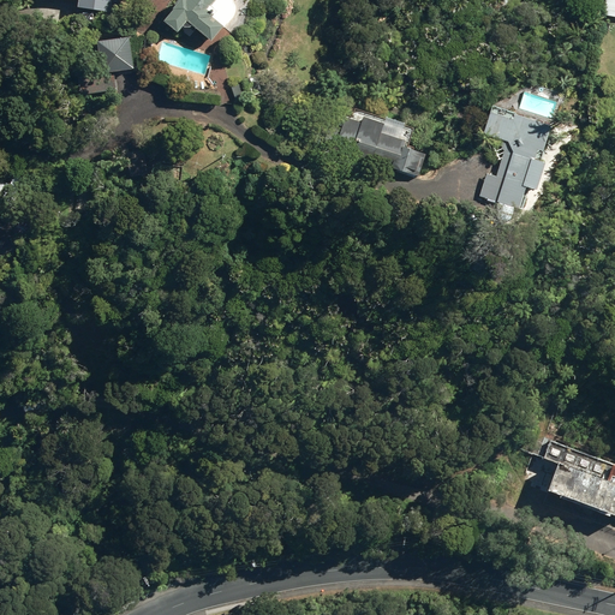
[(82,10),(114,15),(115,0),(63,0),(83,3),(82,10)]
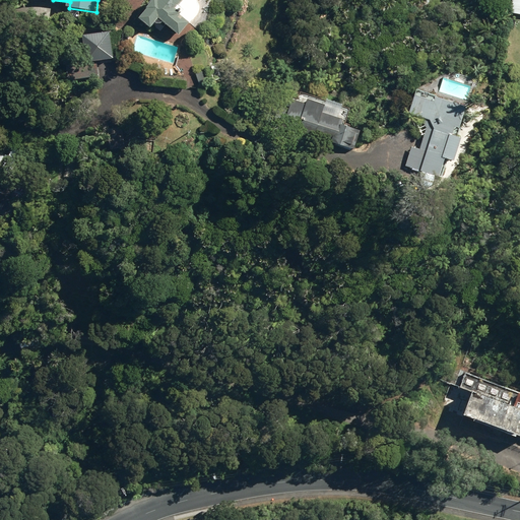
[(200,3),(195,0),(155,0),(140,19),(154,30),(158,25),(159,26),(165,26),(167,24),(183,39),(201,17),(202,14),(202,11),(202,8),(202,6),(200,3)]
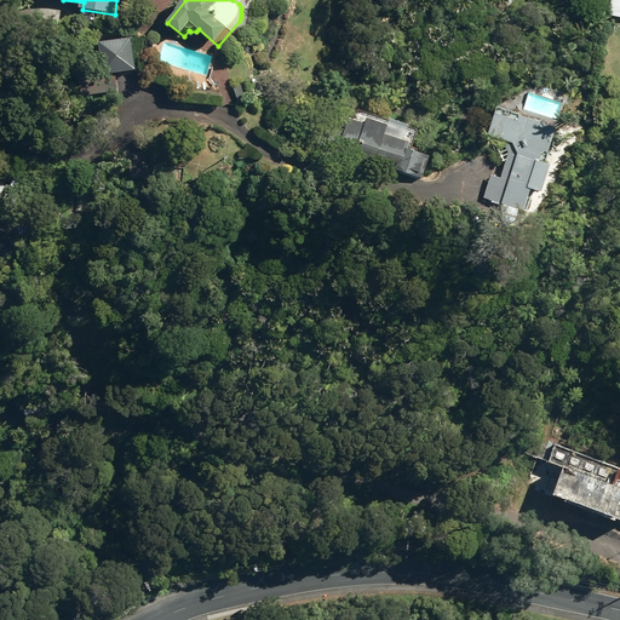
[(619,0),(612,0),(609,13),(619,15),(619,0)]
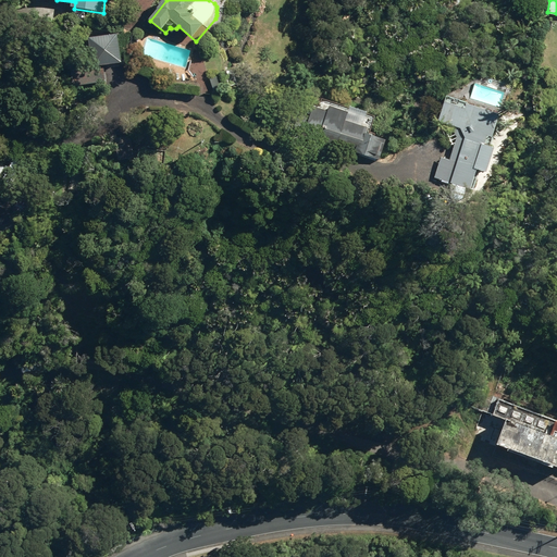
[(91,41),(96,70),(124,65),(121,37),(91,41)]
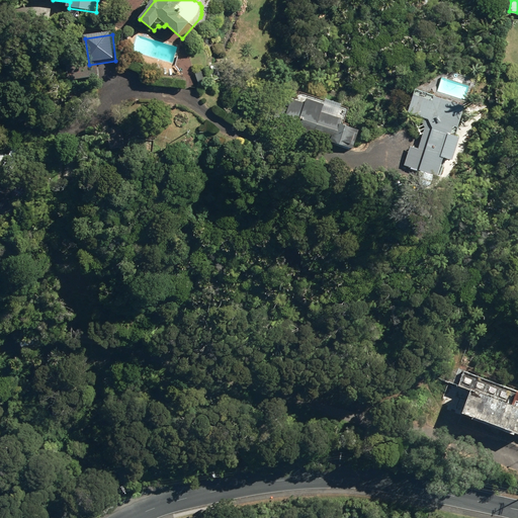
[(211,70),(214,82),(223,80),(220,68),(211,70)]
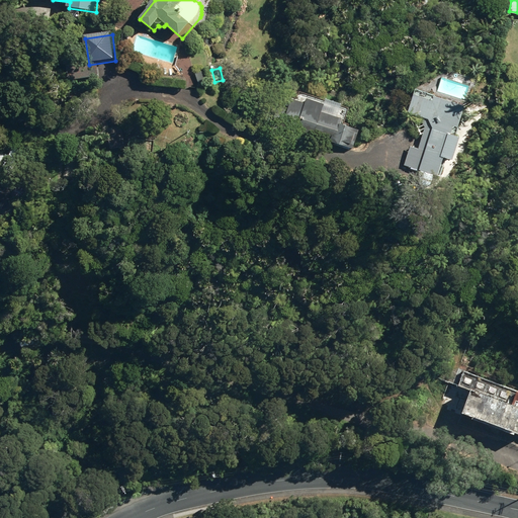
[(93,77),(102,77),(102,69),(93,69),(93,77)]
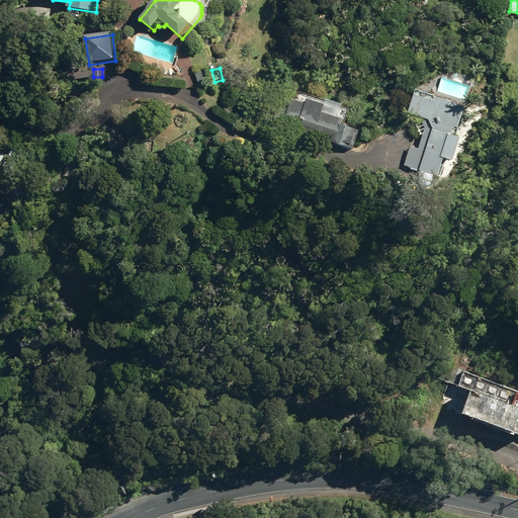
[(196,79),(198,85),(205,83),(203,77),(196,79)]
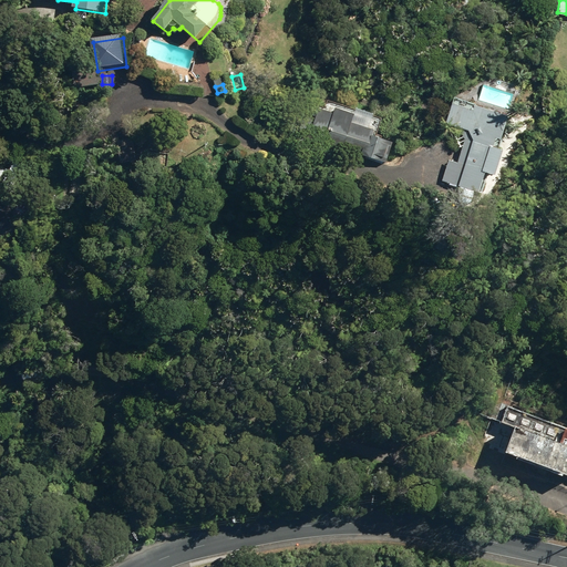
[(459,162),(450,158),(442,181),(467,188),(462,202),(484,208),(490,192),(482,188),(487,171),(497,174),(505,148),(501,147),(509,114),(455,96),(447,122),(455,125),(465,141),(459,162)]
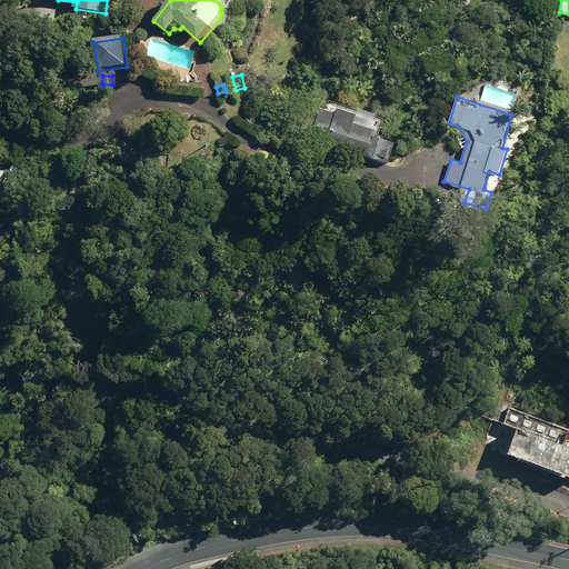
[(313,136),(388,161),(396,140),(375,132),(377,128),(355,120),(357,111),(338,106),(336,112),(322,108),(313,136)]
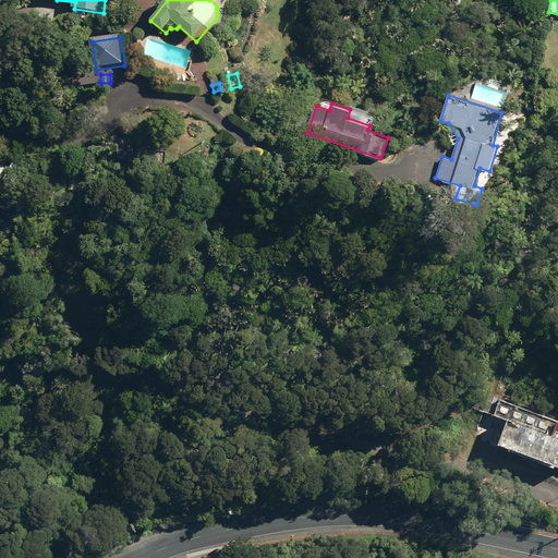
[(557,466),(557,422),(500,400),(494,415),(508,421),(498,446),(557,466)]
